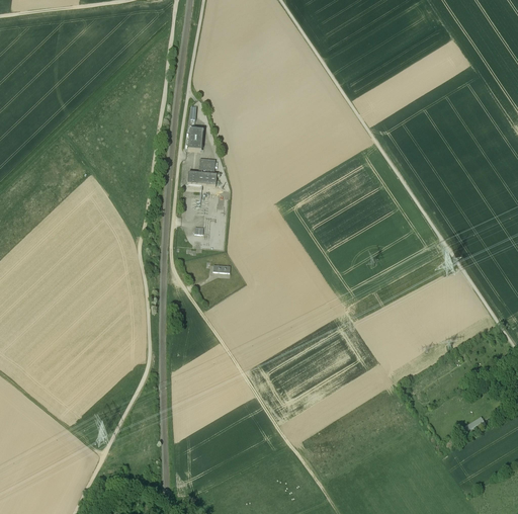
[(198,106),(191,106),(190,116),(197,117),(198,106)]
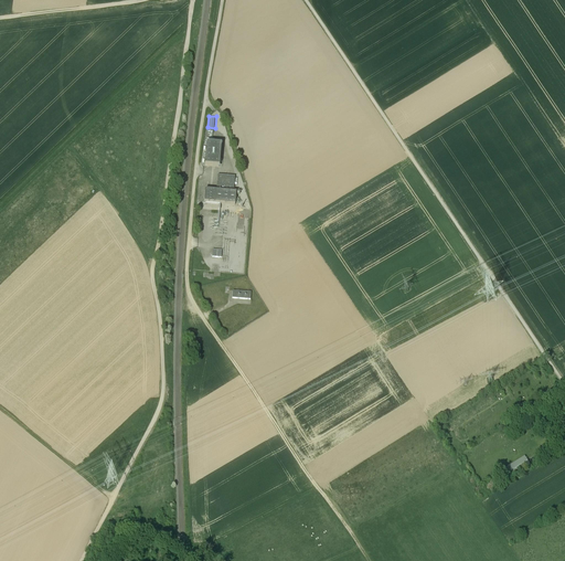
[(222,141),(206,140),(205,162),(220,163),(222,141)]
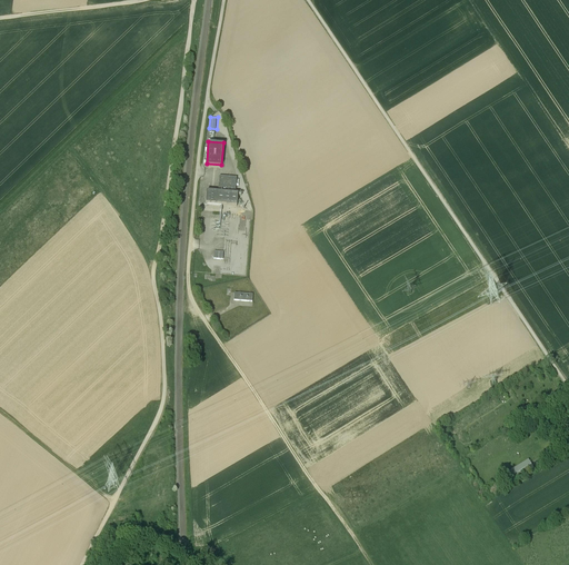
[(237,174),(218,171),(218,180),(236,182),(237,174)]
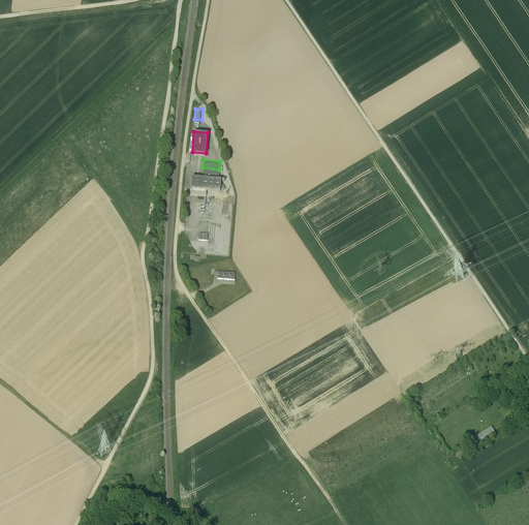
[(220,178),(191,175),(190,186),(220,189),(220,178)]
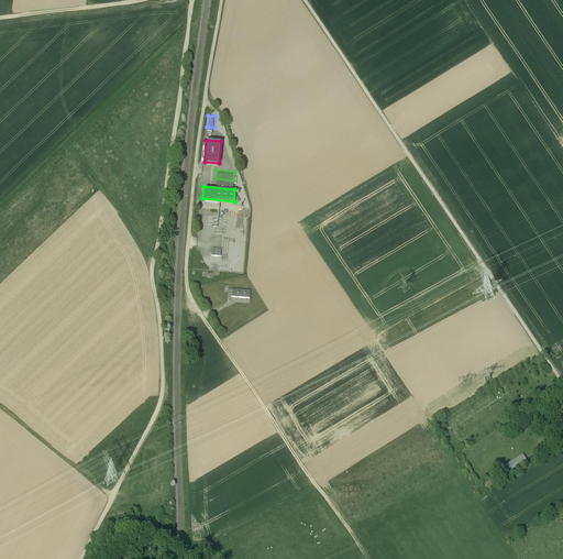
[(250,286),(230,285),(230,294),(249,294),(250,286)]
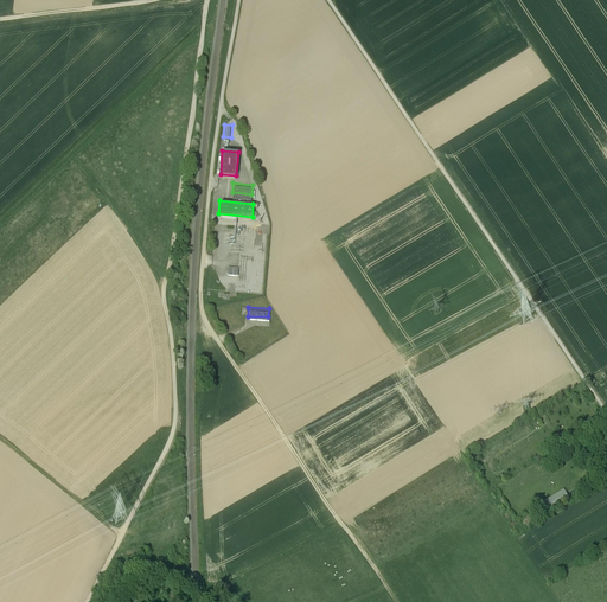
[(564,486),(544,498),(550,507),(553,506),(569,495),(564,486)]
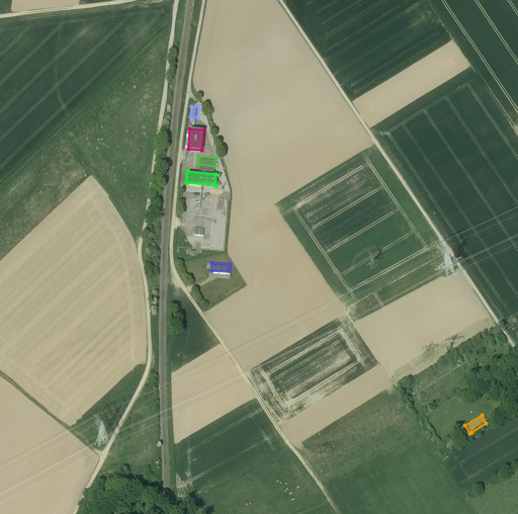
[(460,433),(457,434),(451,438),(454,442),(450,444),(452,447),(457,444),(459,442),(458,439),(462,437),(460,433)]
